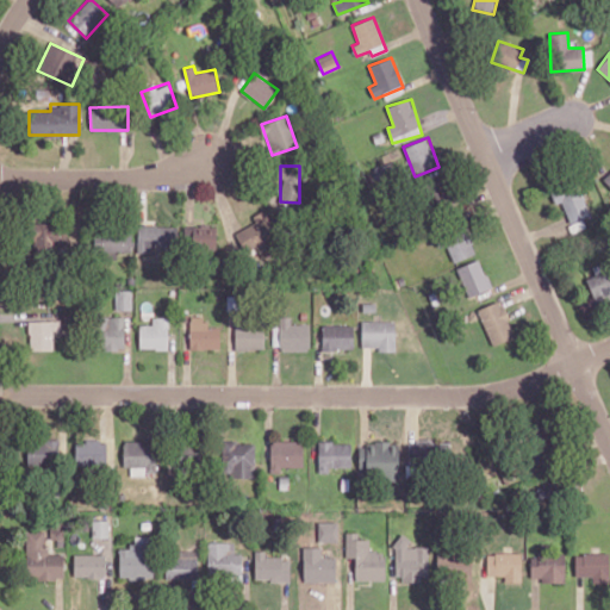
[(589,216),(579,180),(551,188),(554,204),(562,201),(571,232),(585,228),(582,218),(589,216)]
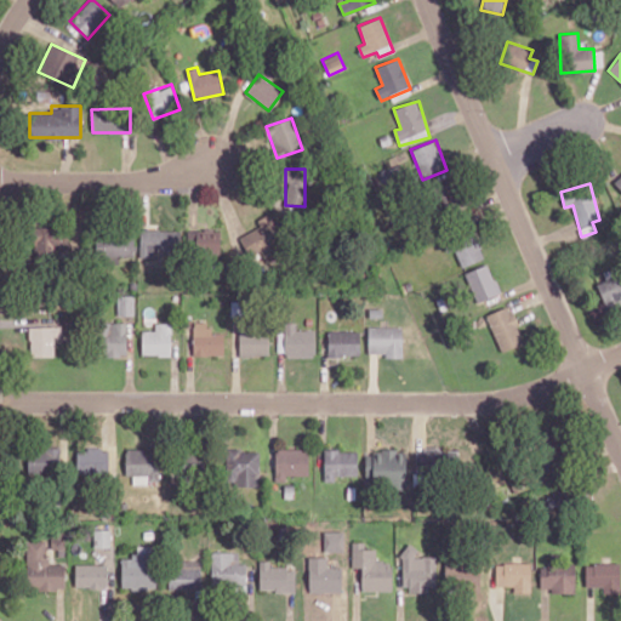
[(257,220),(261,227),(240,235),(249,255),(261,250),(267,262),(288,252),(269,214),(257,220)]
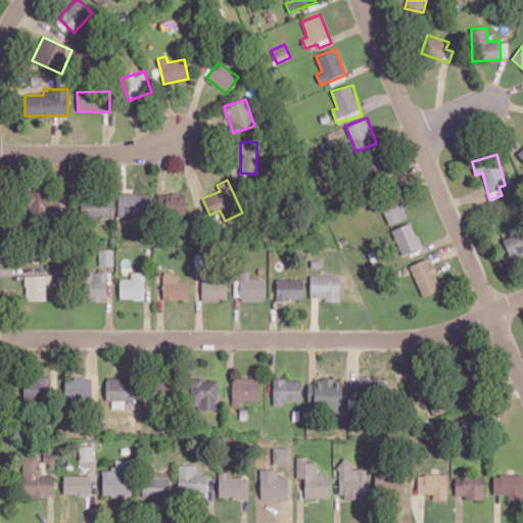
[(61,195),(30,191),(27,215),(58,219),(61,195)]
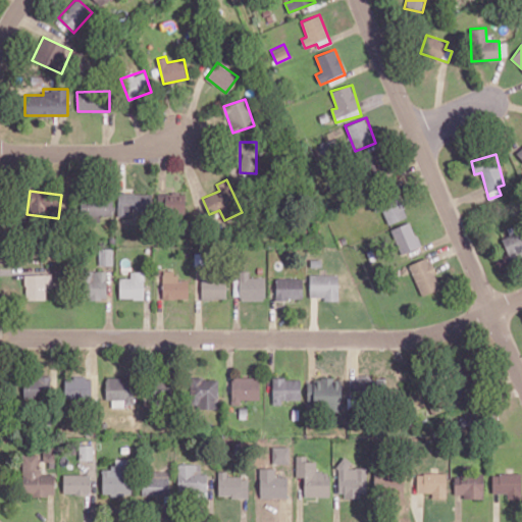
[(118,214),(151,214),(152,193),(118,193),(118,214)]
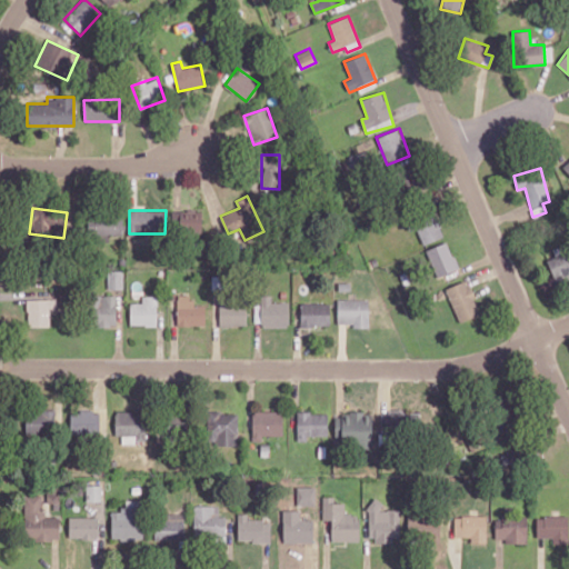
[(172,210),(172,231),(202,230),(201,210),(172,210)]
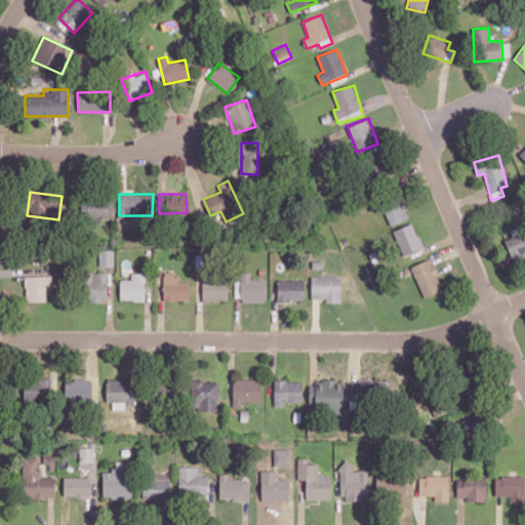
[(410,217),(402,197),(382,206),(391,226),(410,217)]
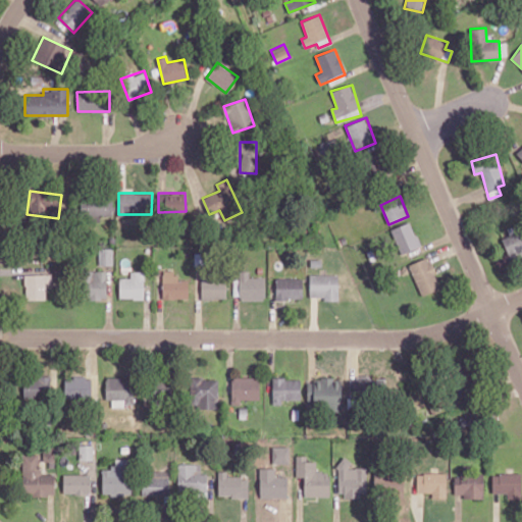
[(419,248),(412,222),(392,227),(399,253),(419,248)]
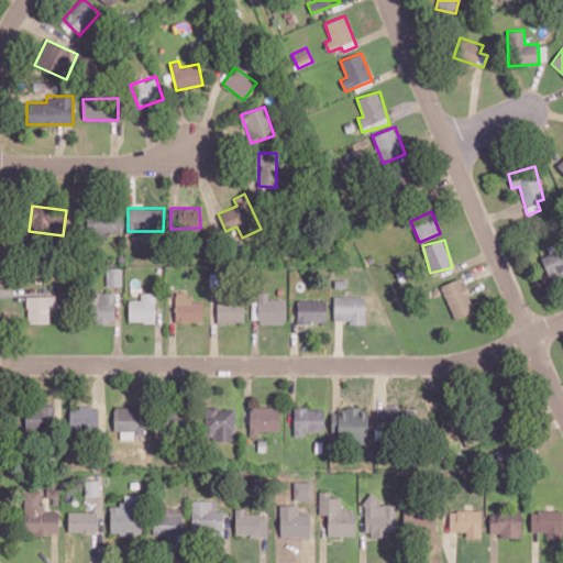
[(562,255),(561,257),(555,250),(540,258),(551,277),(562,272),(562,273),(562,255)]
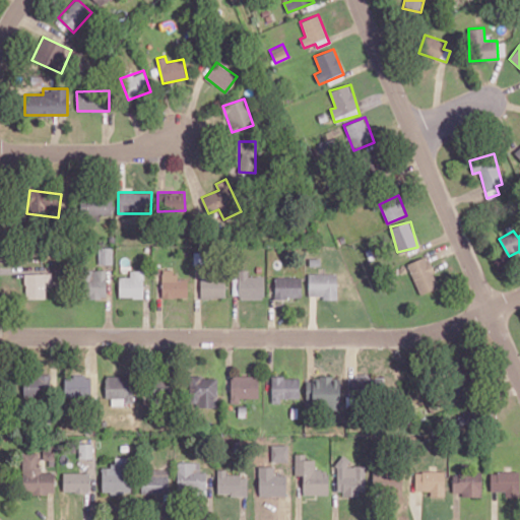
[(418,295),(439,287),(429,256),(408,262),(418,295)]
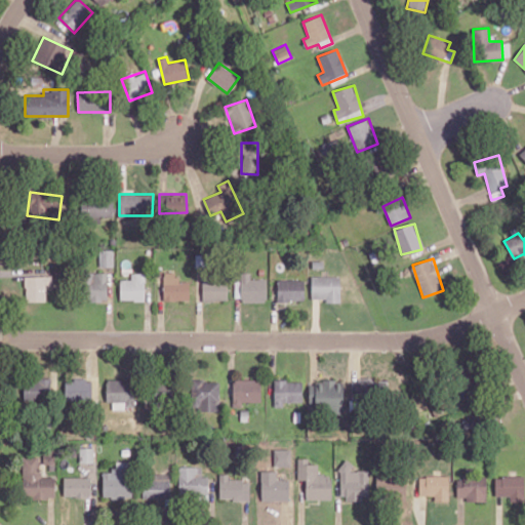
[(107,301),(108,273),(85,272),(84,300),(107,301)]
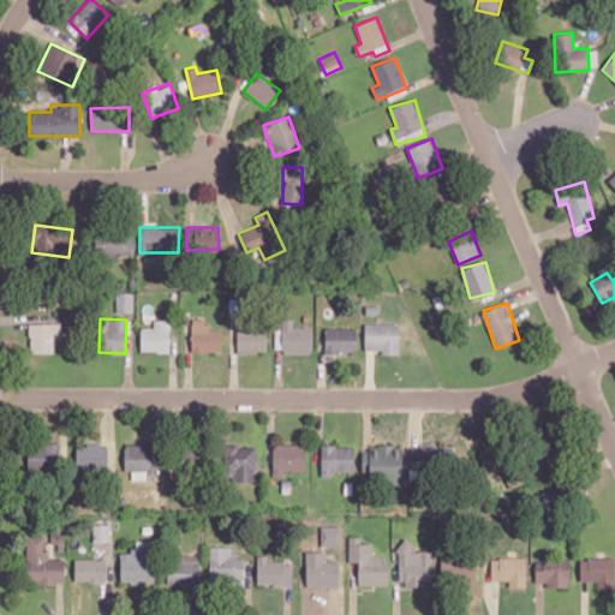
[(222,329),(208,330),(207,318),(191,318),(191,352),(222,351),(222,329)]
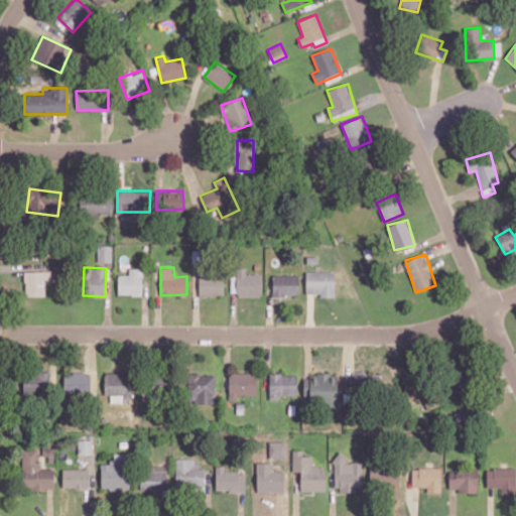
[(118,294),(142,295),(142,268),(129,268),(129,274),(118,274),(118,294)]
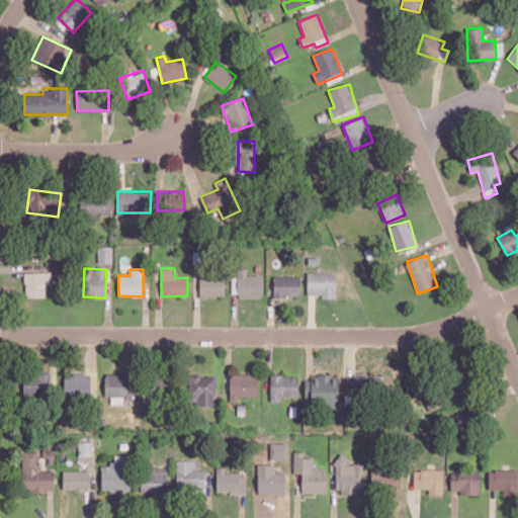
[(24,272),(24,297),(46,296),(46,282),(52,282),(52,272),(24,272)]
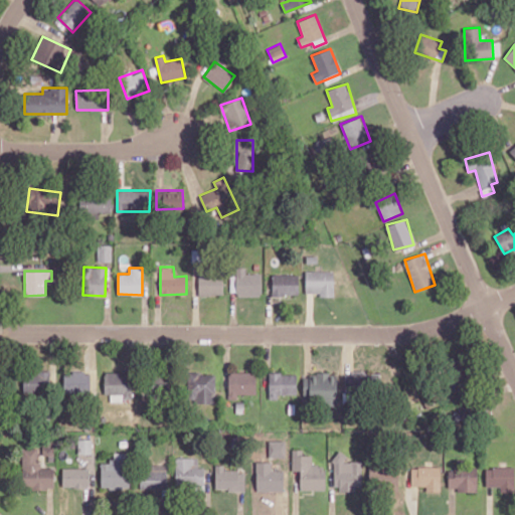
[(334,272),(306,271),(306,295),(334,295),(334,272)]
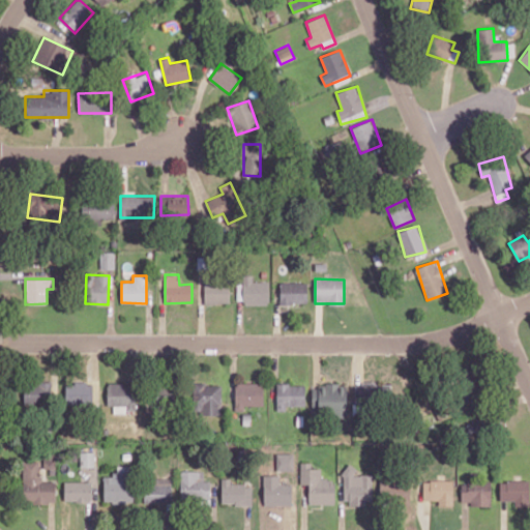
[(306,303),(307,283),(280,283),(280,303),(306,303)]
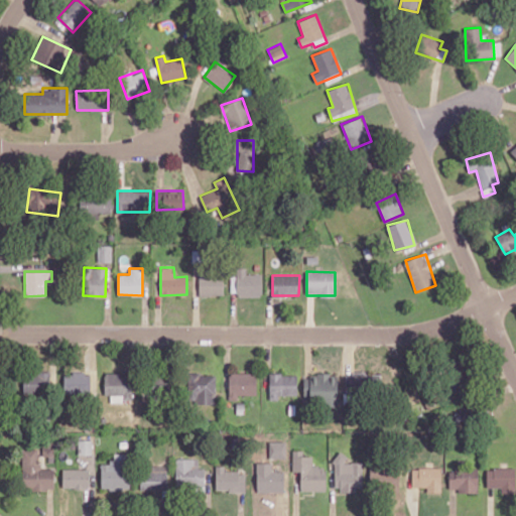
[(199,295),(223,295),(223,276),(199,276),(199,295)]
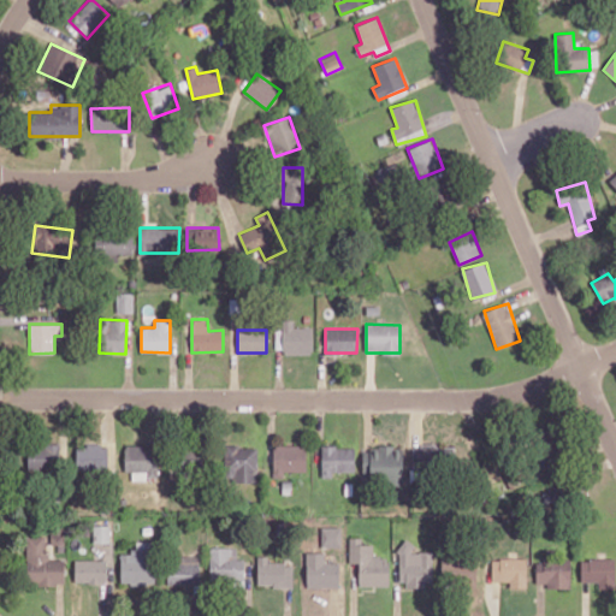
[(28,444),(28,471),(59,472),(59,444),(28,444)]
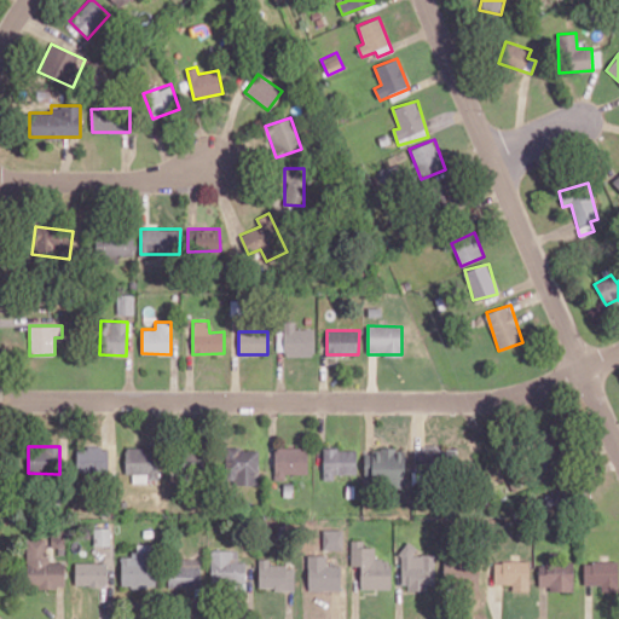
[(109,446),(77,446),(76,470),(109,470),(109,446)]
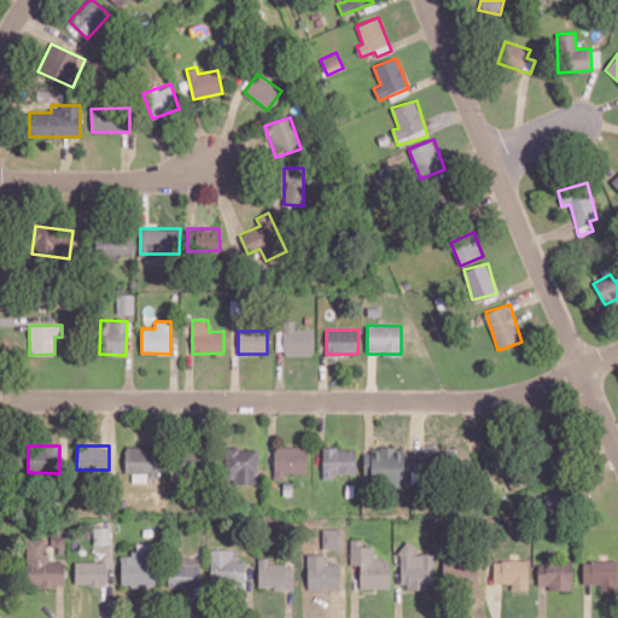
[(274,447),(274,479),(285,479),(285,473),(307,473),(307,445),(274,447)]
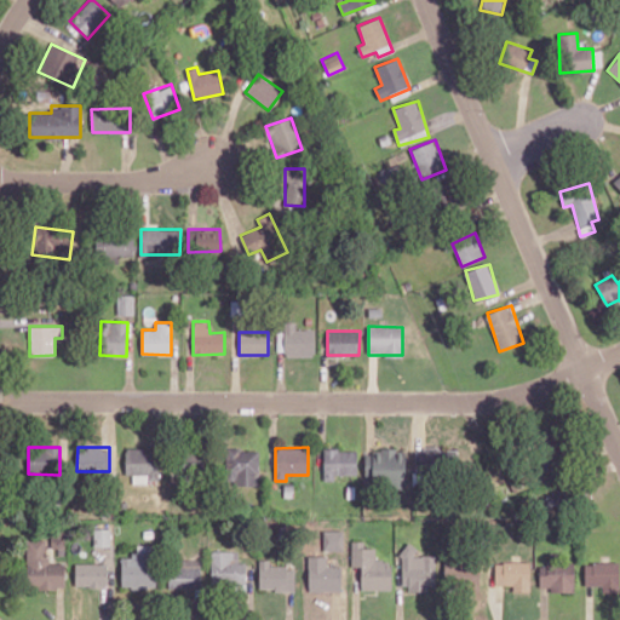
[(125,475),(133,475),(133,483),(148,483),(148,478),(159,478),(159,449),(126,448),(125,475)]
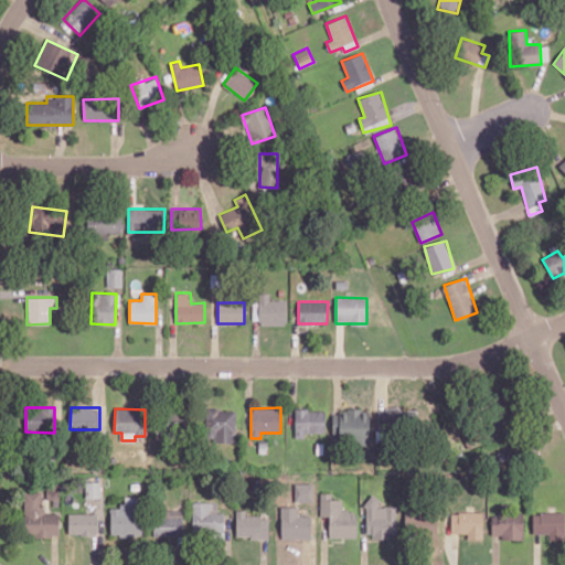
[(332,414),(332,429),(339,429),(339,441),(368,441),(368,408),(340,408),(340,414),(332,414)]
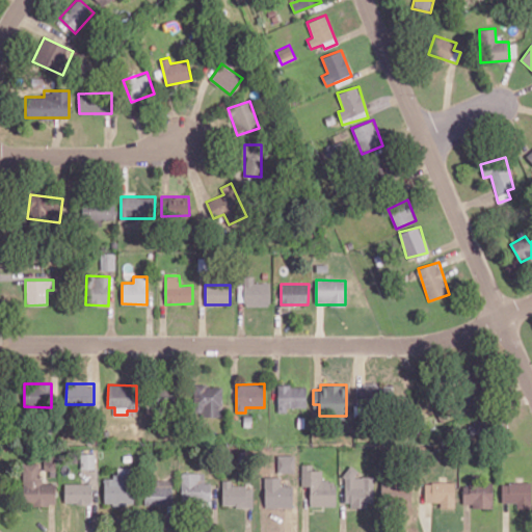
[(356,386),(356,405),(393,404),(393,384),(356,386)]
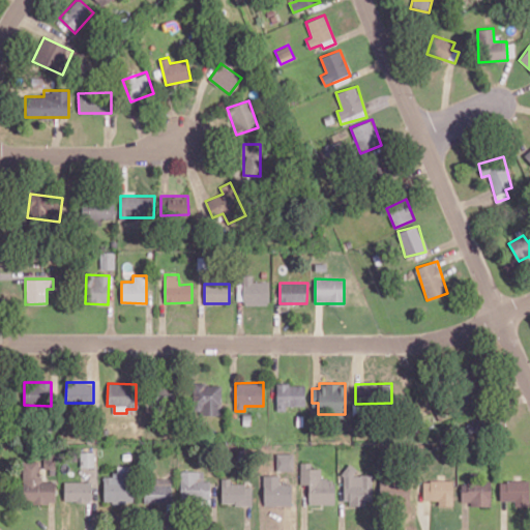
[(221,384),(193,384),(193,410),(201,410),(201,415),(222,414),(221,384)]
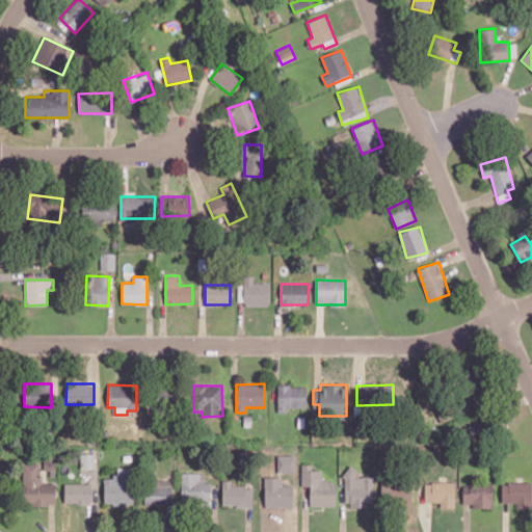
[(306,386),(277,386),(278,411),(287,411),(287,407),(307,407),(306,386)]
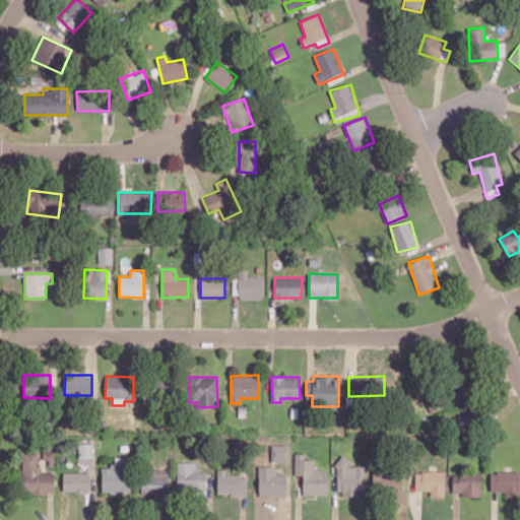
[(79,458),(92,457),(92,443),(78,443),(79,458)]
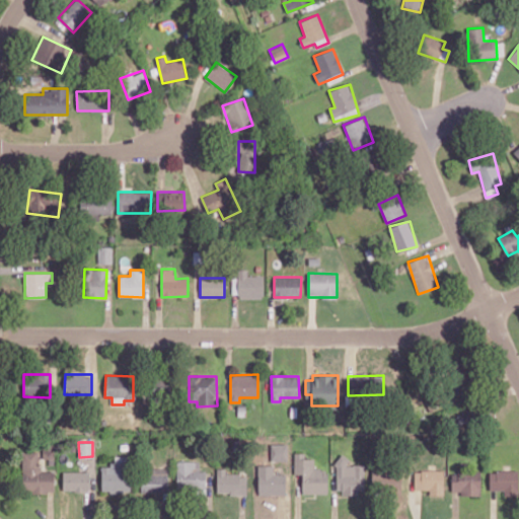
[(271,461),(288,460),(288,443),(271,444),(271,461)]
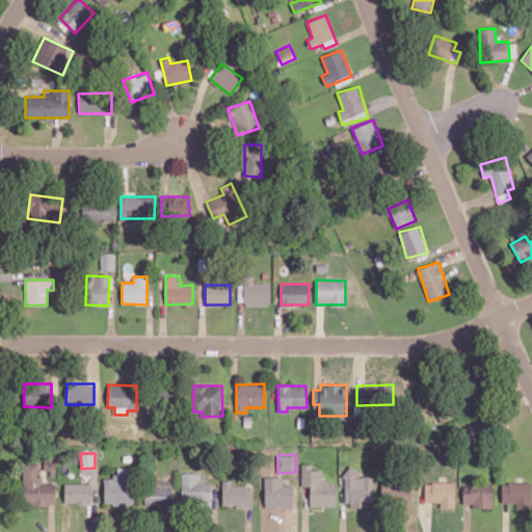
[(55,460),(44,460),(44,470),(55,470),(55,460)]
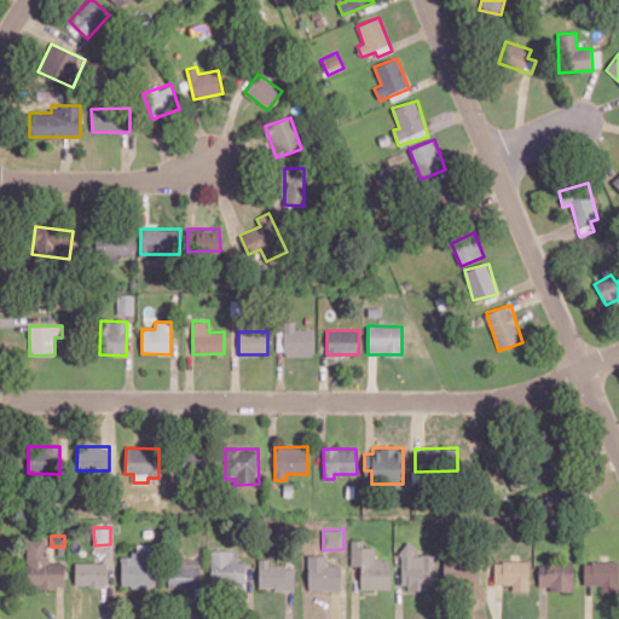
[(25,586),(64,588),(64,562),(46,562),(47,538),(27,538),(25,586)]
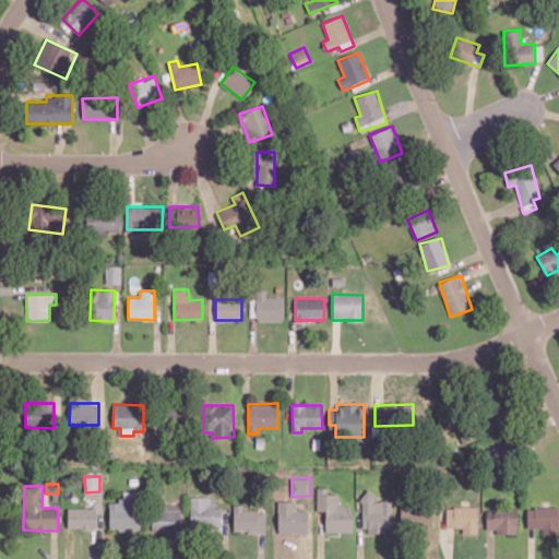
[(325,532),(353,532),(353,506),(337,504),(339,494),(328,494),(328,488),(317,488),(317,511),(325,511),(325,532)]
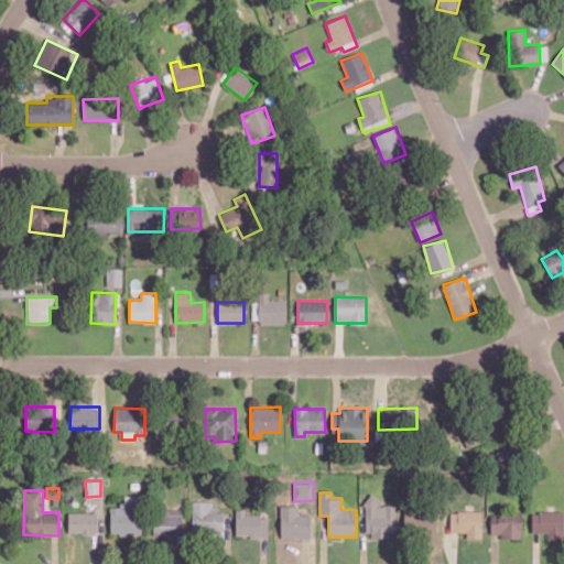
[(110,506),(110,535),(142,534),(141,495),(126,496),(126,505),(110,506)]
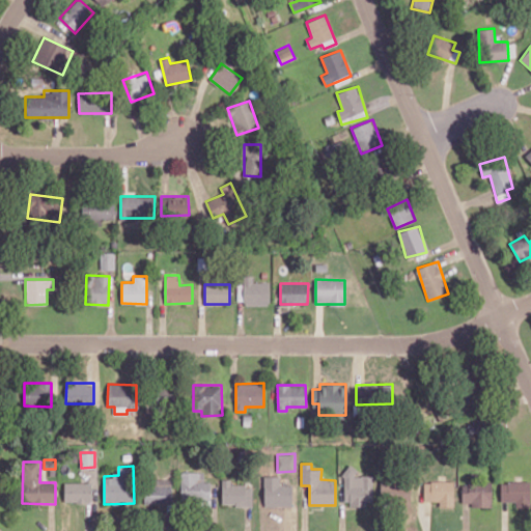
[(204,471),(180,472),(182,501),(211,500),(211,481),(204,482),(204,471)]
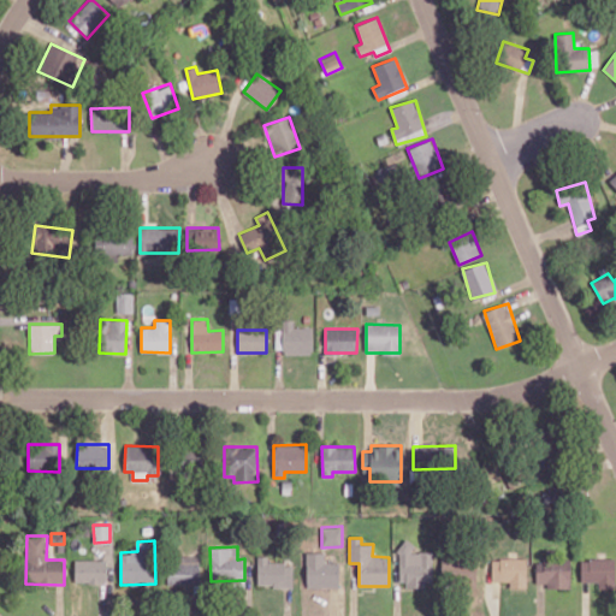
[(338,587),(338,562),(324,562),(325,552),(307,551),(306,587),(338,587)]
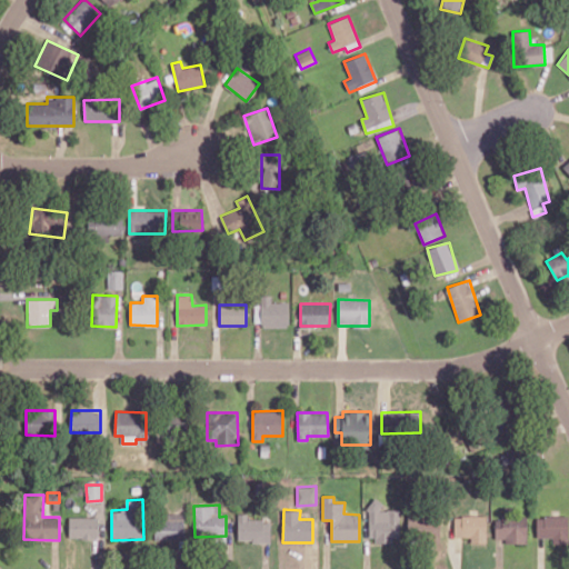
[(372,542),(398,542),(398,509),(371,509),(372,542)]
